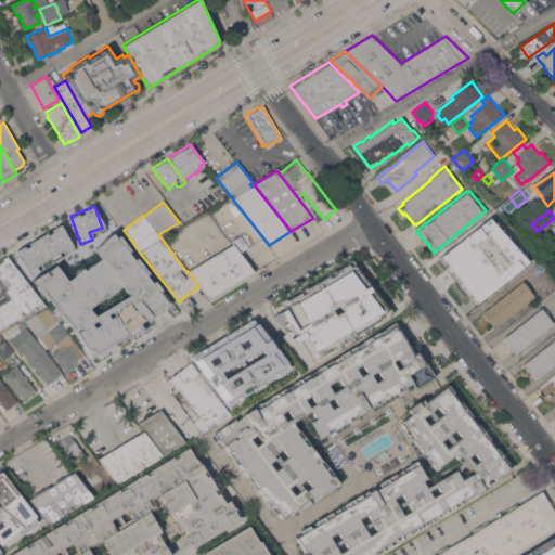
[(475,305),(468,298),(470,296),(469,294),(467,296),(466,294),(464,294),(456,284),(457,283),(438,258),(490,218),(494,224),(498,222),(510,236),(507,237),(517,249),(520,247),(527,256),(525,258),(529,262),(475,305)]
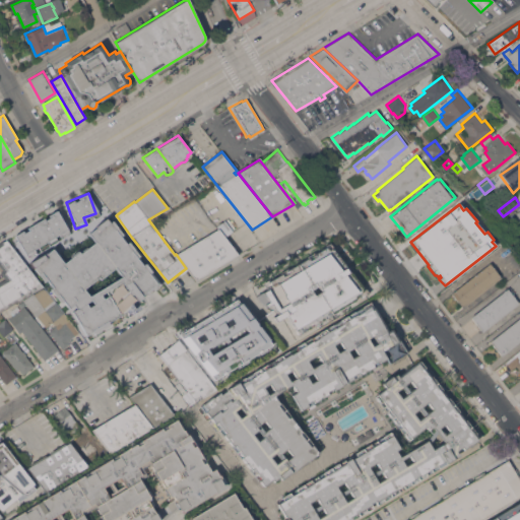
[(519,224),(515,229),(509,221),(518,215),(517,213),(519,210),(519,224)]
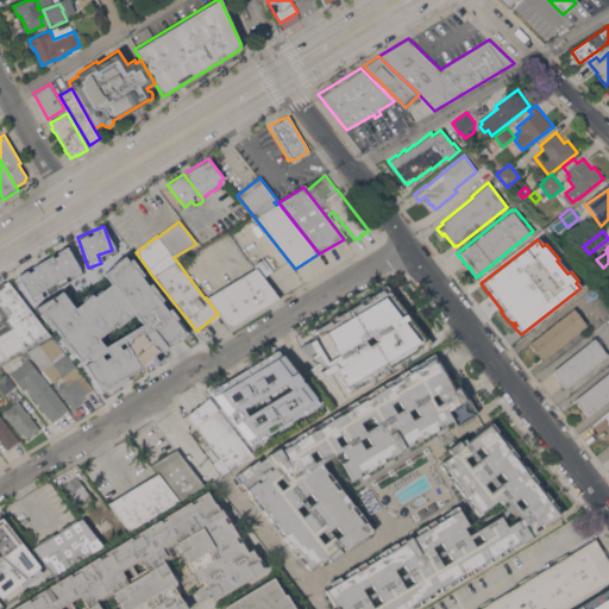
[(35,307),(46,322),(49,320),(62,336),(60,339),(66,346),(69,344),(81,362),(85,365),(101,394),(108,390),(110,393),(130,381),(129,377),(148,365),(150,368),(154,368),(159,363),(155,356),(161,352),(163,352),(169,349),(169,345),(173,345),(174,346),(190,334),(184,326),(182,328),(175,321),(179,319),(170,309),(168,312),(162,303),(164,301),(151,284),(149,287),(142,278),(145,276),(132,259),(129,261),(125,256),(104,274),(112,284),(95,297),(94,295),(76,308),(63,290),(56,296),(56,302),(55,303),(51,297),(35,307)]
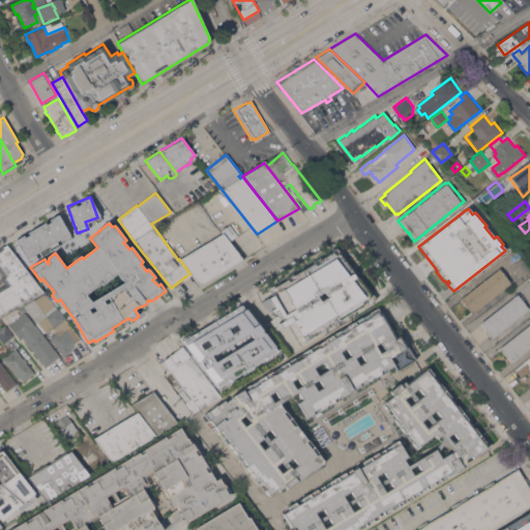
[(182,257),(181,256),(200,245),(201,245),(223,233),(243,259),(200,285),(189,273),(179,259),(182,257)]
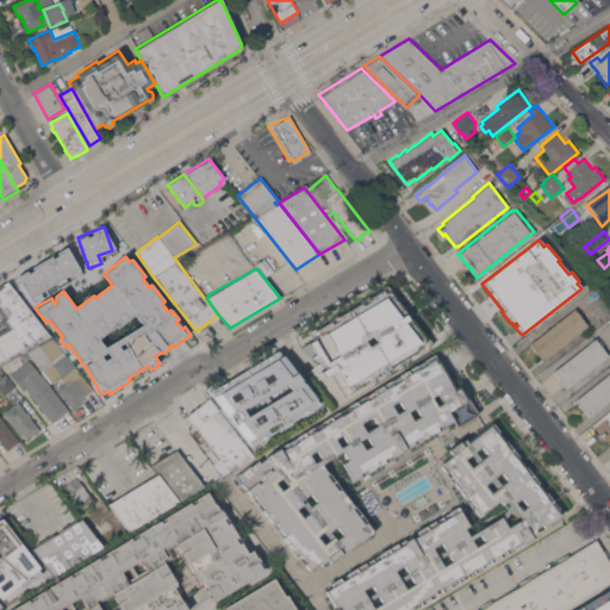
[(0,330),(7,327),(6,327),(1,319),(4,317),(0,311),(0,284),(2,282),(4,284),(8,280),(32,311),(50,336),(0,366),(0,330)]
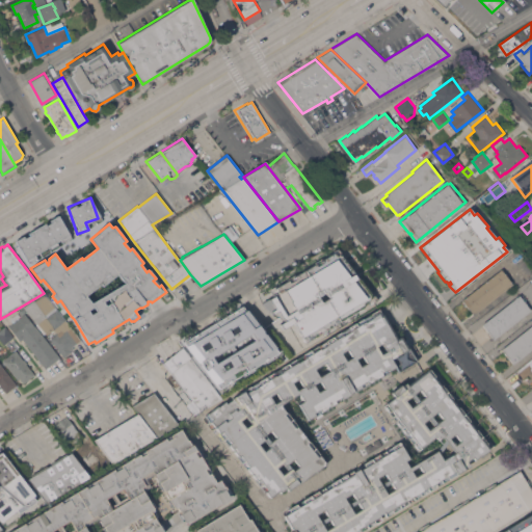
[(294,322),(282,329),(280,324),(285,321),(278,310),(273,313),(271,311),(273,309),(262,302),(273,296),(273,294),(270,289),(275,286),(276,287),(289,280),(288,277),(294,273),(295,275),(316,263),(315,262),(322,258),(323,259),(335,253),(334,250),(338,247),(348,261),(347,262),(351,267),(352,266),(356,271),(354,273),(357,277),(358,276),(360,278),(362,277),(364,282),(363,283),(366,287),(368,286),(378,299),(370,304),(368,301),(364,304),(365,307),(306,342),(294,322)]
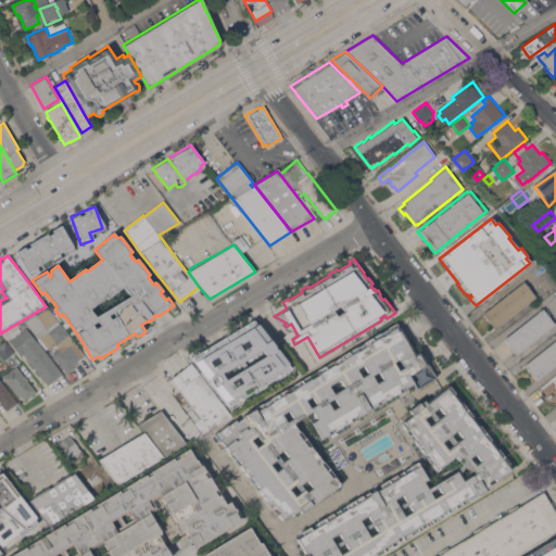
[(525,280),(536,297),(495,329),(483,313),(525,280)]
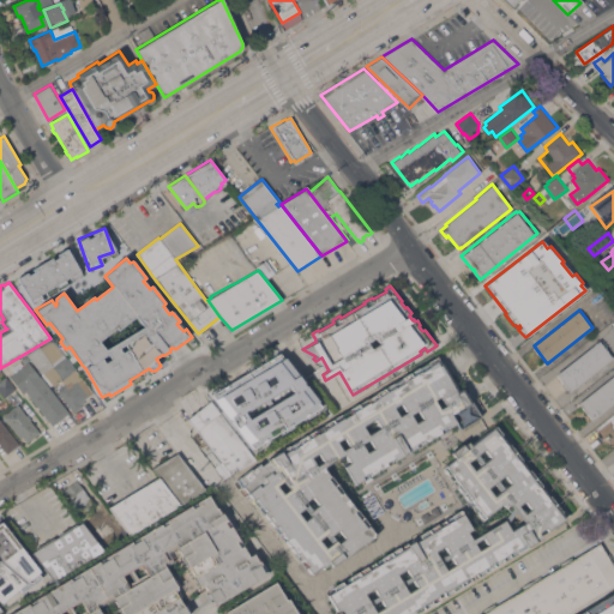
[(600,339),(600,341),(603,338),(607,344),(605,347),(613,356),(570,391),(557,374),(600,339)]
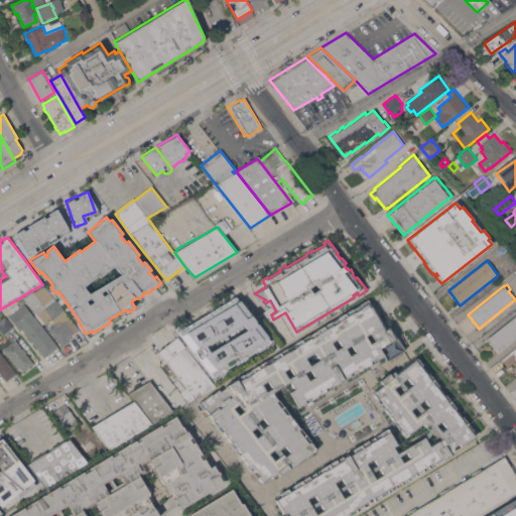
[(40,288),(44,286),(78,330),(71,336),(72,338),(69,340),(70,341),(62,346),(49,329),(55,323),(52,318),(46,324),(44,323),(43,324),(31,308),(31,309),(23,298),(40,288)]
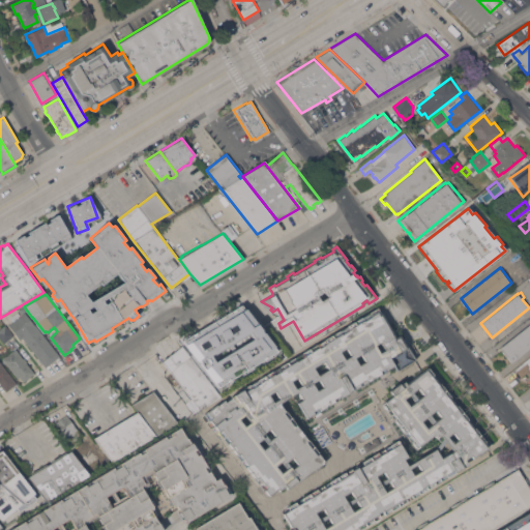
[(216,382),(214,383),(185,346),(186,344),(183,340),(242,304),(259,324),(258,324),(262,329),(261,330),(263,332),(264,331),(275,346),(274,347),(277,351),(276,352),(275,355),(266,360),(265,358),(253,365),(254,367),(245,373),(244,372),(232,379),(233,381),(225,386),(224,384),(218,386),(216,382)]
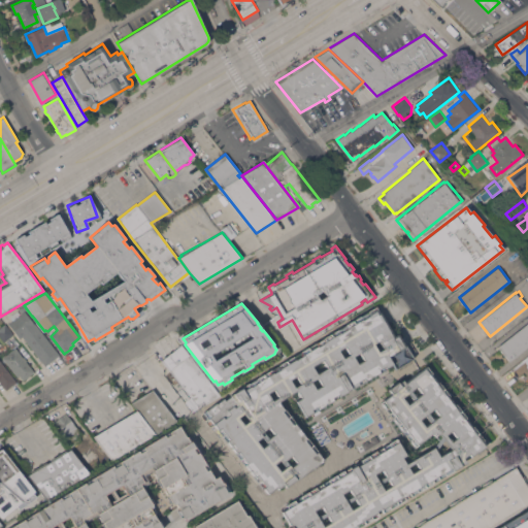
[(32,317),(30,318),(35,324),(36,323),(60,355),(46,366),(23,336),(21,338),(9,324),(22,314),(19,308),(24,305),(32,317)]
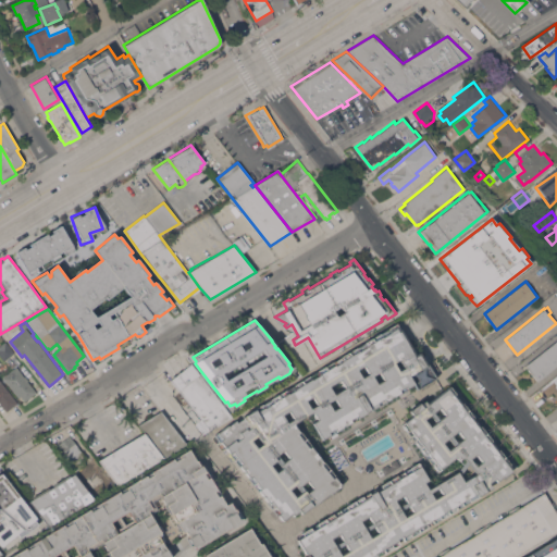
[(279,514),(270,502),(269,503),(259,490),(260,490),(251,478),(249,479),(239,465),(240,465),(232,453),(231,454),(225,447),(227,445),(221,441),(222,440),(215,434),(229,424),(229,425),(235,420),(237,422),(245,417),(244,416),(396,323),(400,330),(399,331),(415,355),(419,351),(422,357),(423,356),(437,378),(418,390),(415,384),(330,435),(322,440),(312,423),(318,420),(313,411),(294,423),(299,432),(300,431),(311,445),(310,446),(323,462),(324,461),(335,477),(334,477),(342,485),(313,506),(312,505),(301,514),(300,510),(294,516),(293,514),(283,521),(279,514)]
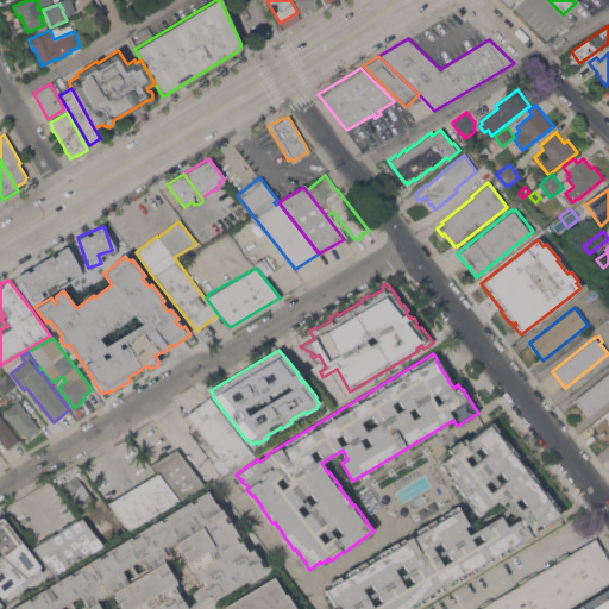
[(608,400),(588,416),(575,399),(608,371),(608,400)]
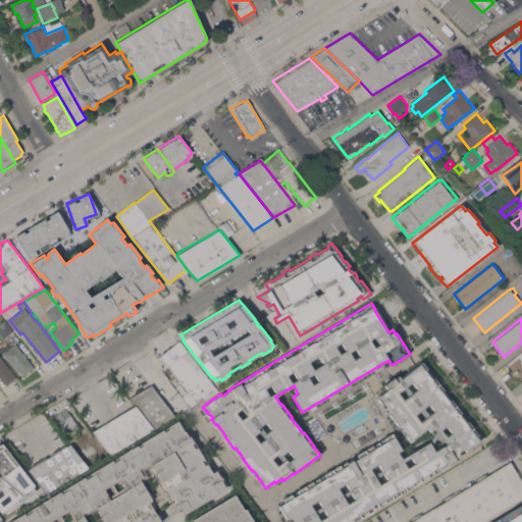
[(0,323),(5,319),(13,330),(4,337),(0,332),(0,323)]
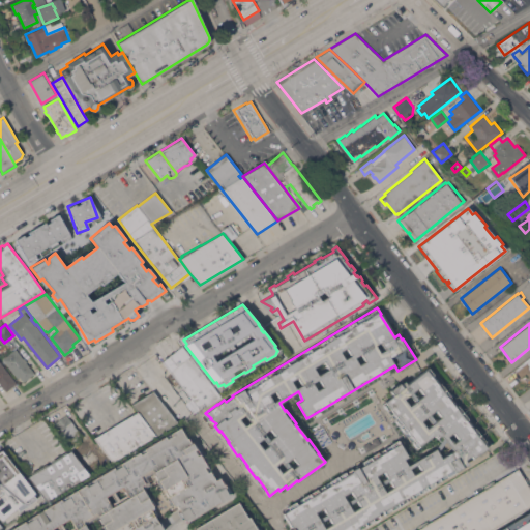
[(163,361),(182,346),(222,396),(201,409),(163,361)]
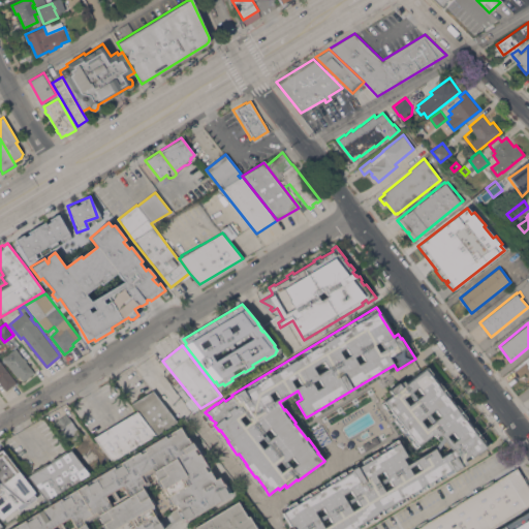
[(5,361),(4,362),(3,360),(4,360),(3,359),(17,348),(24,358),(25,356),(28,361),(27,362),(35,372),(24,380),(20,376),(18,377),(5,361)]
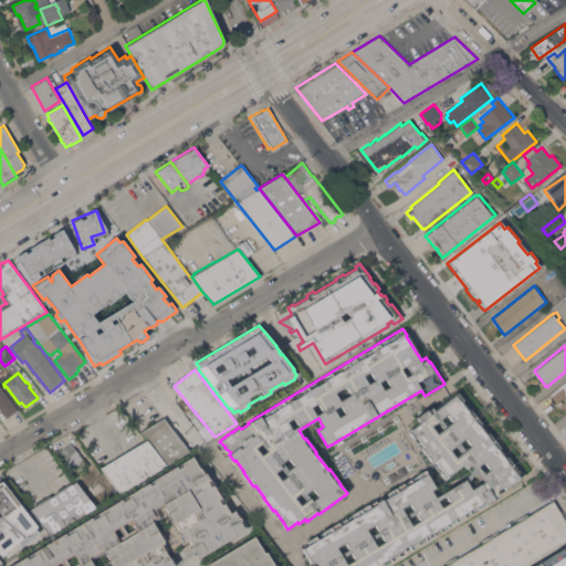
[(552,394),(551,392),(562,385),(562,386),(563,387),(564,387),(565,389),(565,406),(564,402),(565,401),(563,398),(556,402),(552,396),(553,395),(552,394)]
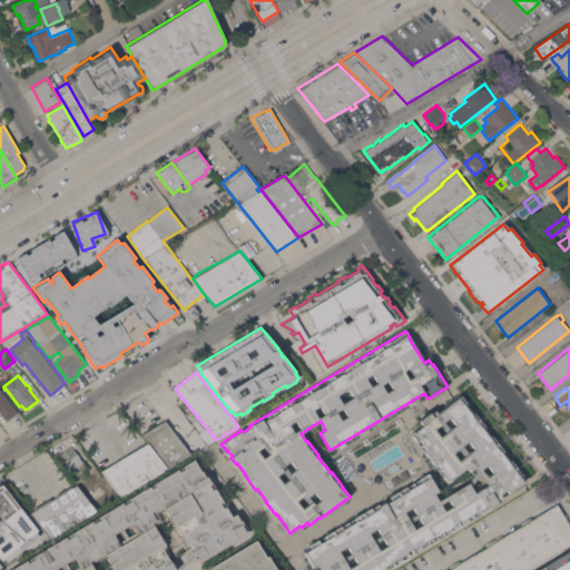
[(0,389),(18,412),(7,420),(0,411),(0,389)]
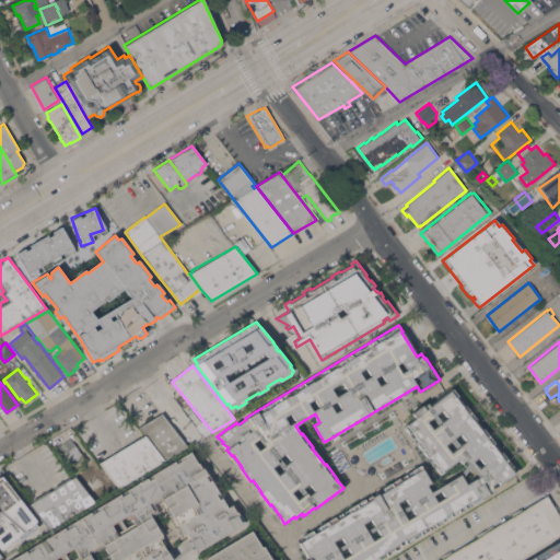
[(302,559),(307,557),(299,543),(306,538),(305,535),(417,466),(422,463),(421,461),(433,480),(427,485),(431,491),(459,474),(466,485),(480,476),(466,458),(462,463),(458,458),(441,474),(404,427),(416,417),(412,412),(421,405),(422,406),(426,404),(427,407),(429,405),(430,407),(453,387),(513,466),(511,468),(514,474),(504,481),(504,480),(500,483),(498,480),(492,486),(496,490),(480,500),(479,499),(378,559),(302,559)]
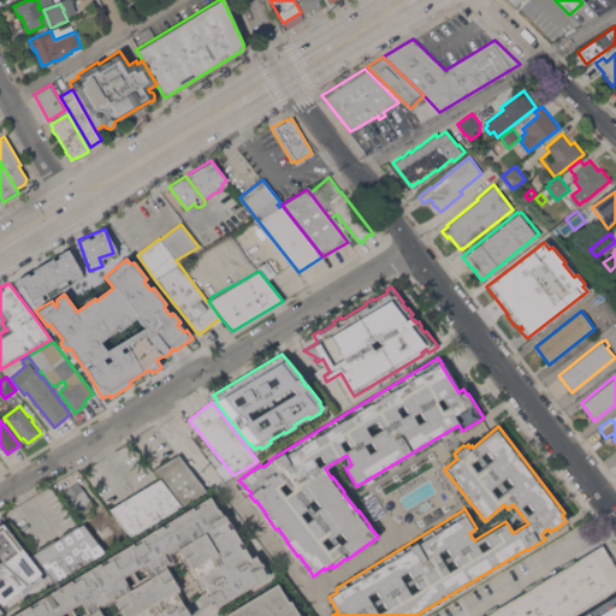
[(160,479),(160,478),(153,469),(178,455),(206,491),(182,505),(160,479)]
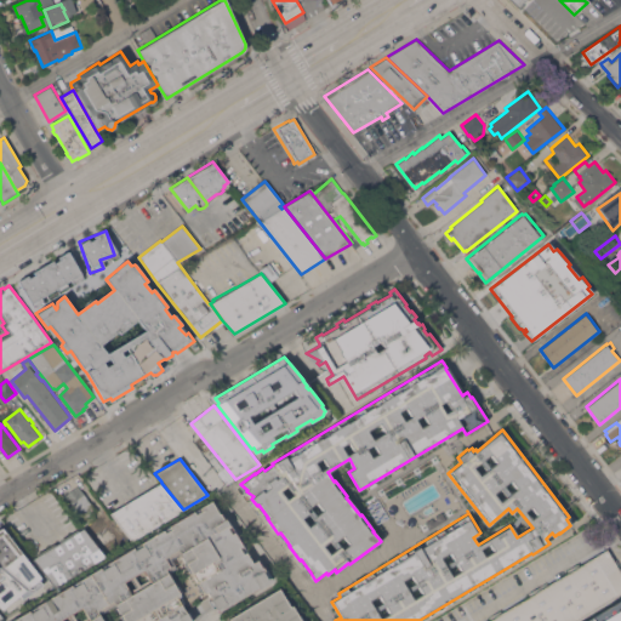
[(132,541),(127,536),(119,524),(110,513),(161,483),(183,510),(132,541)]
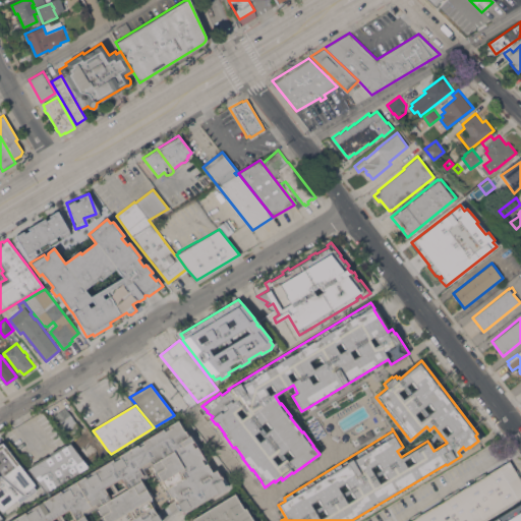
[(73,416),(72,417),(80,427),(77,430),(80,435),(70,442),(67,438),(51,417),(65,406),(73,416)]
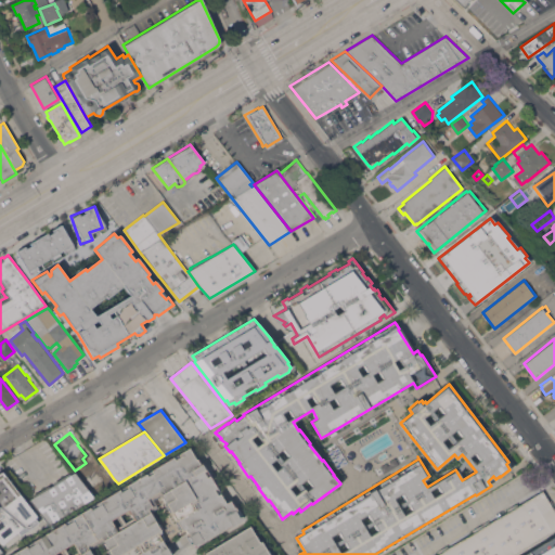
[(7,554),(189,447),(196,459),(196,457),(199,464),(202,463),(204,467),(205,467),(217,487),(220,492),(220,493),(226,502),(230,500),(234,507),(235,506),(236,508),(239,507),(242,515),(241,515),(243,518),(195,546),(194,544),(194,545),(189,536),(185,529),(164,542),(166,546),(167,546),(171,554),(7,554)]
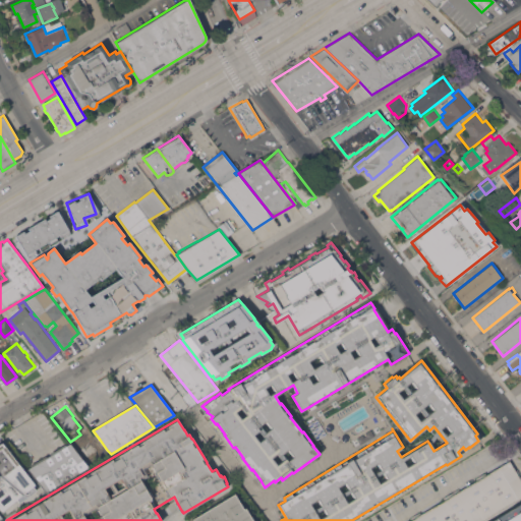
[(107,450),(96,460),(88,450),(100,440),(107,450)]
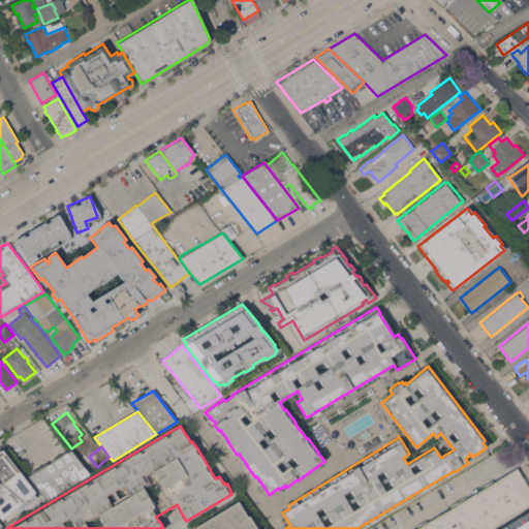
[(1,449),(0,449),(0,516),(3,520),(35,495),(1,449)]
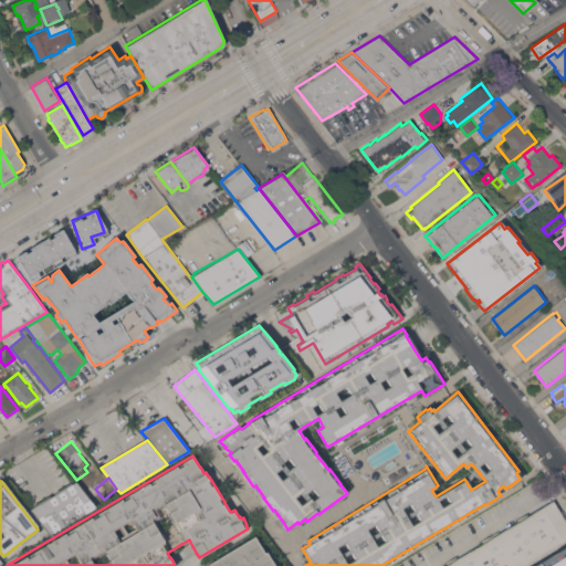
[(30,510),(76,481),(87,494),(96,506),(50,535),(49,532),(48,533),(30,510)]
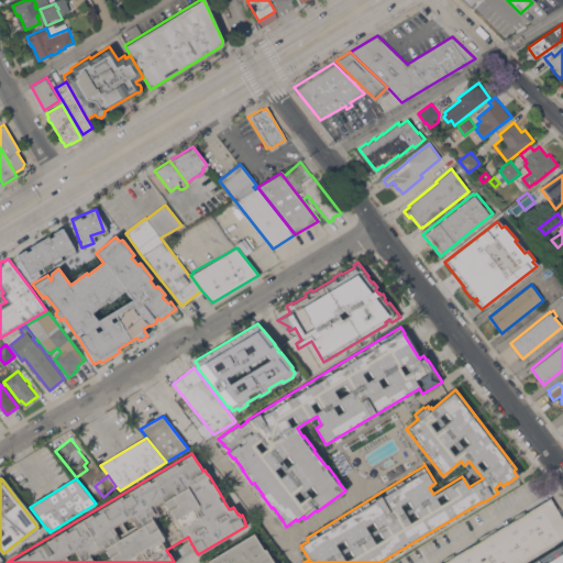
[(87,492),(94,486),(103,498),(96,504),(87,492)]
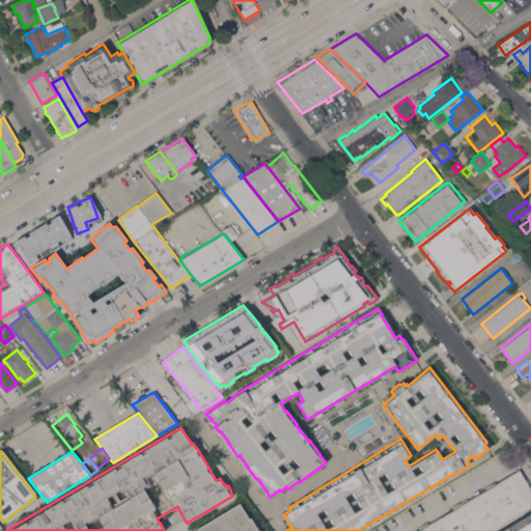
[(530,506),(490,530),(416,530),(519,469),(525,478),(527,477),(530,484),(530,506)]
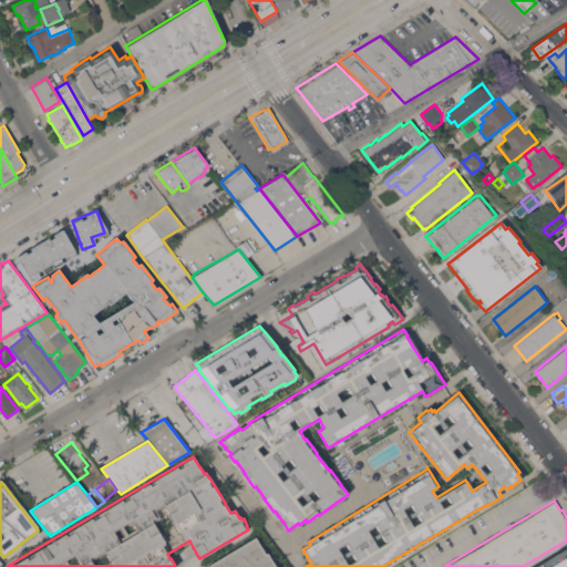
[(207,566),(209,565),(208,565),(255,537),(265,554),(267,552),(276,566),(277,566),(207,566)]
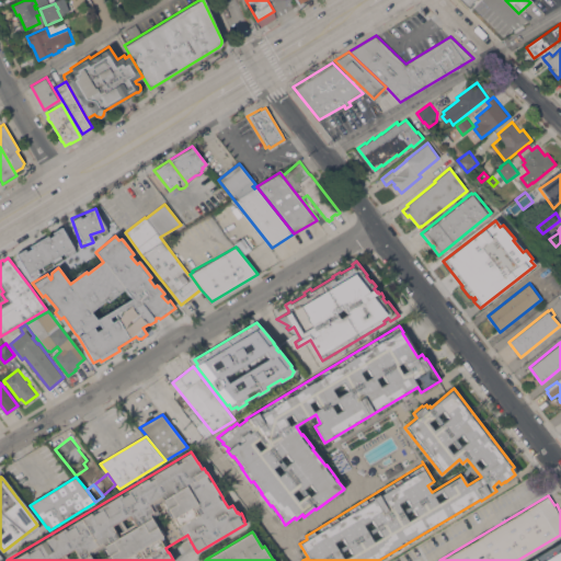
[(560,560),(560,541),(535,556),(537,560),(560,560)]
